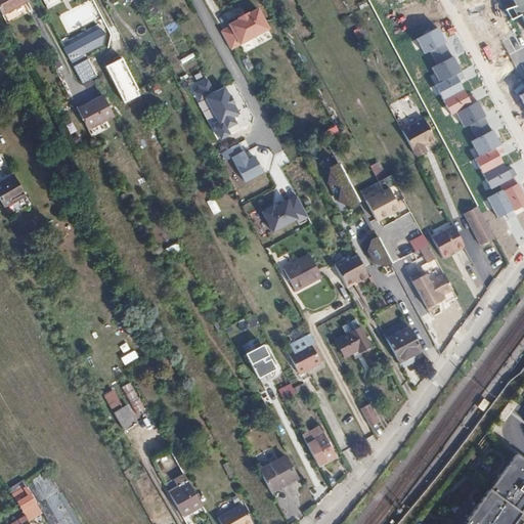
[(27,0),(0,0),(0,11),(2,15),(28,1),(27,0)]
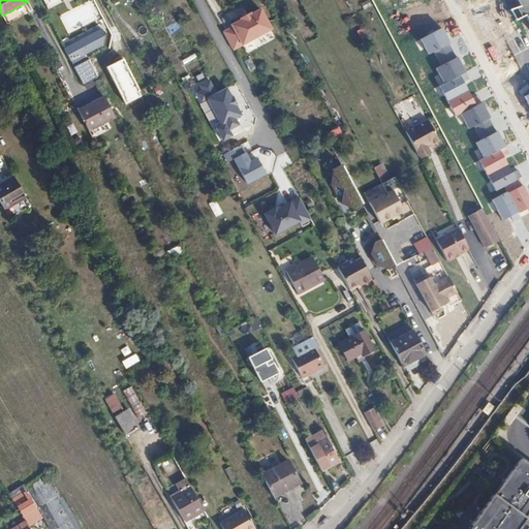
[(50,0),(42,0),(48,8),(54,5),(50,0)]
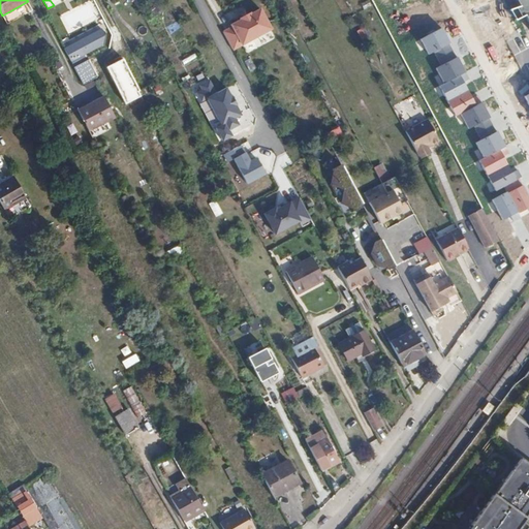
[(502,0),(506,10),(515,7),(511,0),(502,0)]
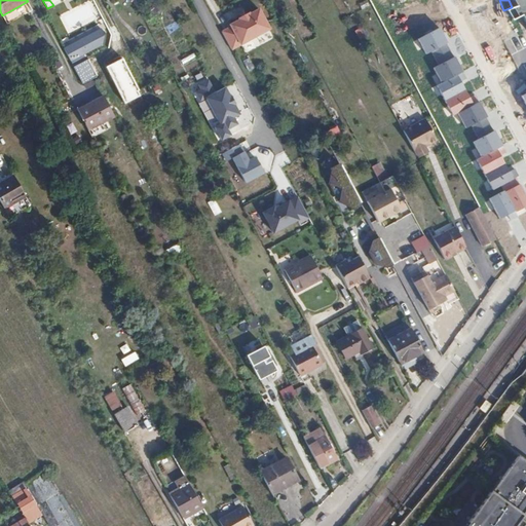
[(525,0),(513,0),(517,6),(508,10),(513,21),(523,15),(525,23),(525,0)]
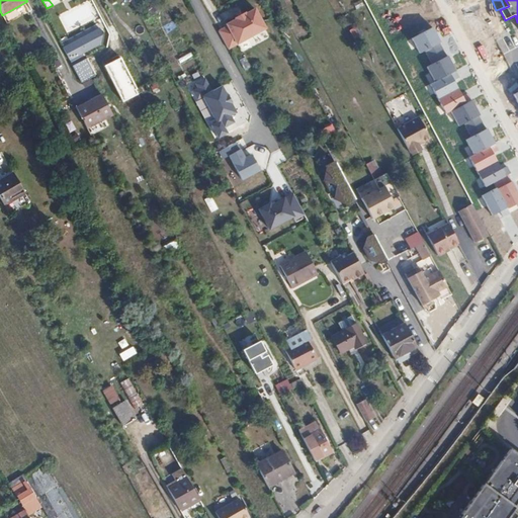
[(227,28),(219,33),(229,52),(267,30),(257,10),(247,16),(247,15),(235,20),(236,22),(226,27),(227,28)]
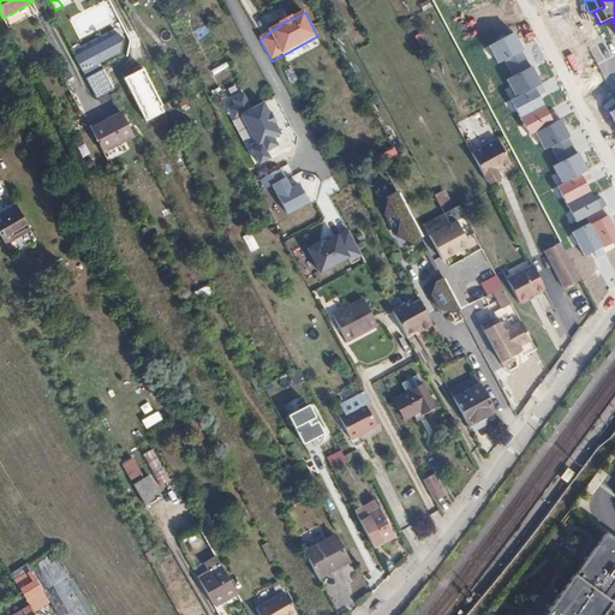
[(71,49),(81,70),(124,52),(114,31),(71,49)]
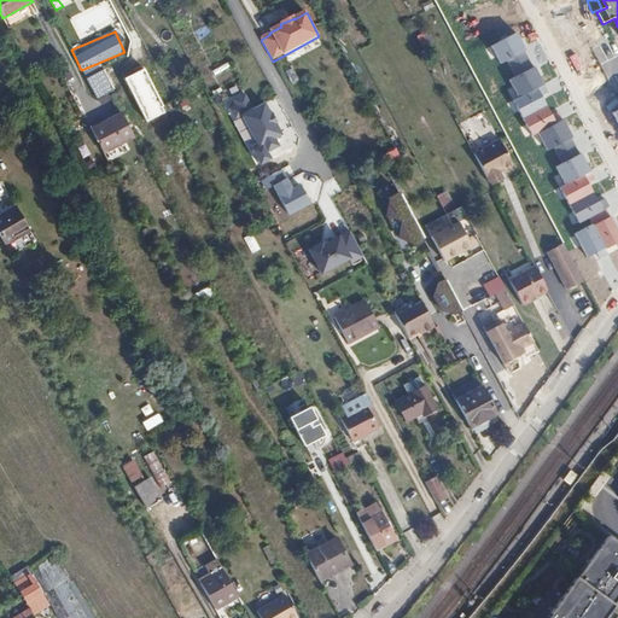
[(415,40),(425,47),(431,40),(423,31),(415,40)]
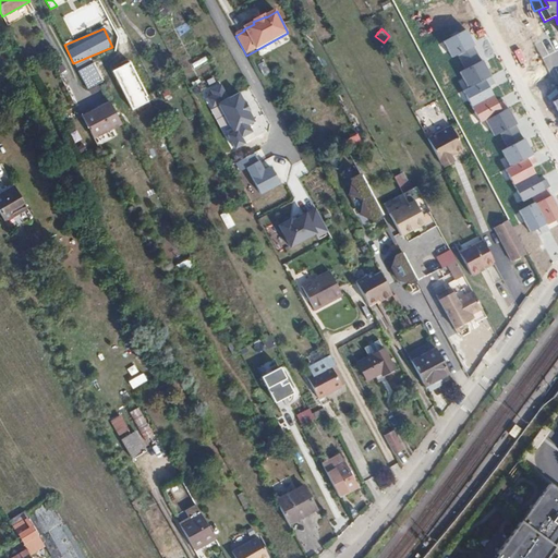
[(451,58),(475,46),(466,29),(443,41),(451,58)]
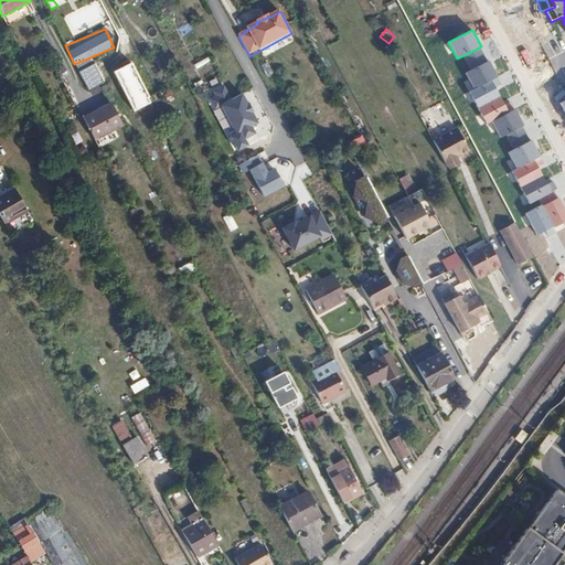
[(499,137),(523,126),(514,108),(508,113),(491,80),(498,76),(490,61),(465,73),(473,88),(468,92),(484,125),(491,121),(499,137)]
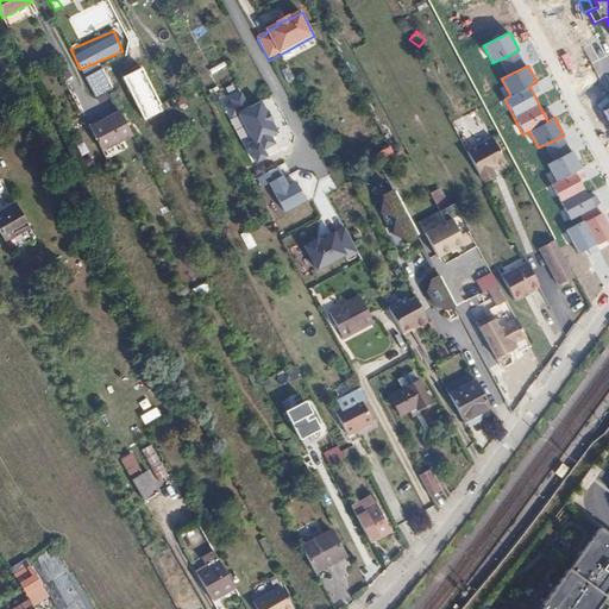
[(162,107),(142,68),(123,77),(142,117),(162,107)]
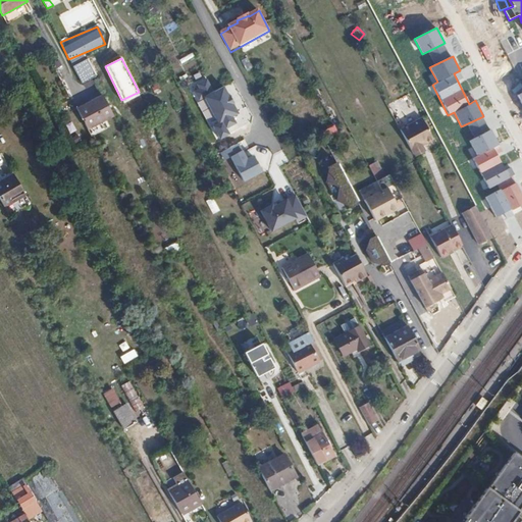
[(102,95),(76,109),(87,129),(112,115),(107,106),(102,95)]
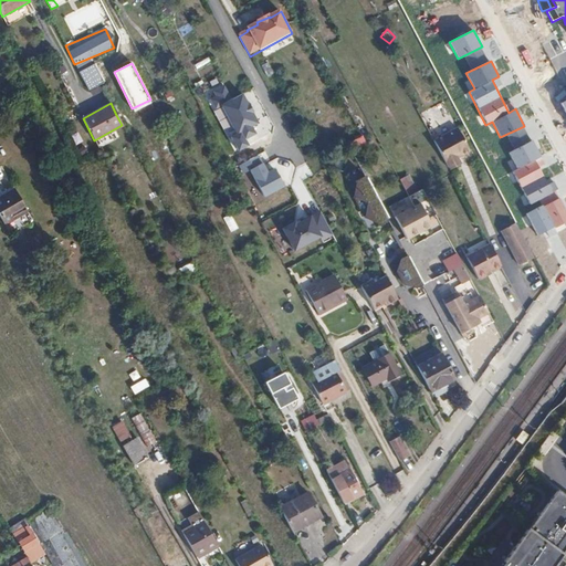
[(458,126),(435,139),(449,166),(460,159),(458,156),(470,149),(458,126)]
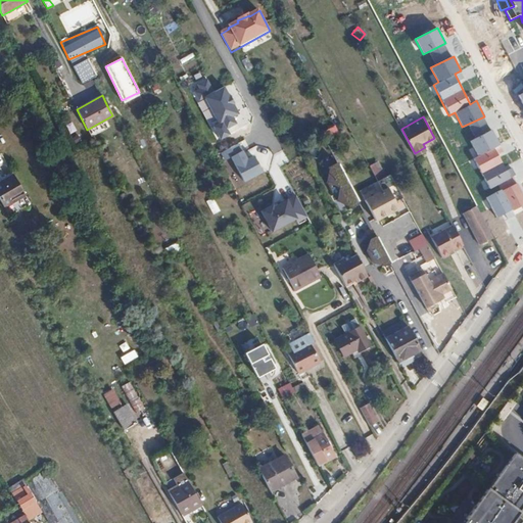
[(511,179),(493,148),(501,145),(492,130),(470,142),(477,156),(473,158),(488,190),(511,179)]
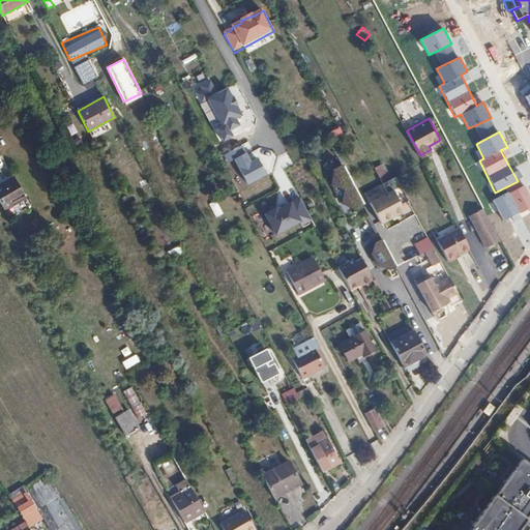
[(228,162),(233,159),(244,153),(241,147),(225,156),(228,162)]
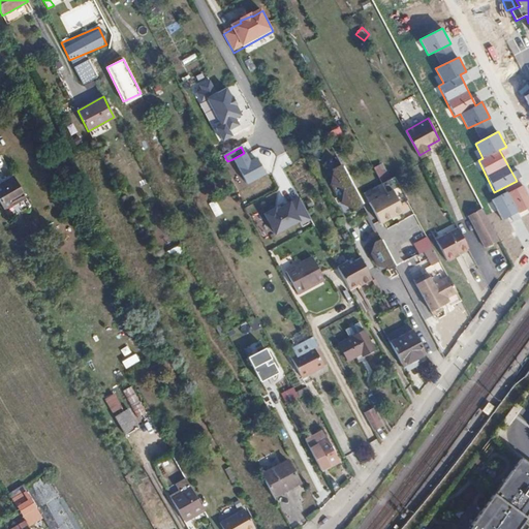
[(244,153),(232,159),(245,184),(265,175),(256,159),(249,162),(244,153)]
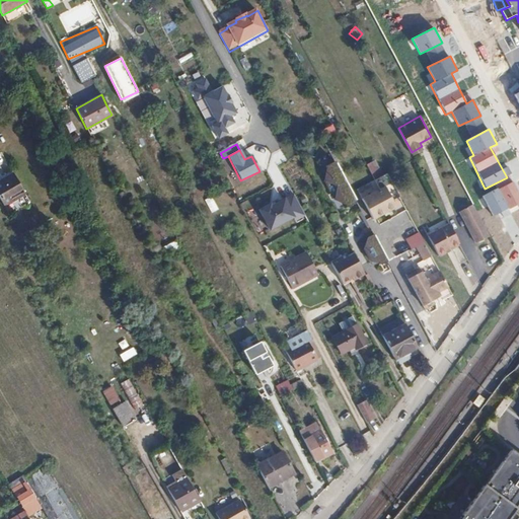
[(375,158),(366,162),(374,177),(383,172),(375,158)]
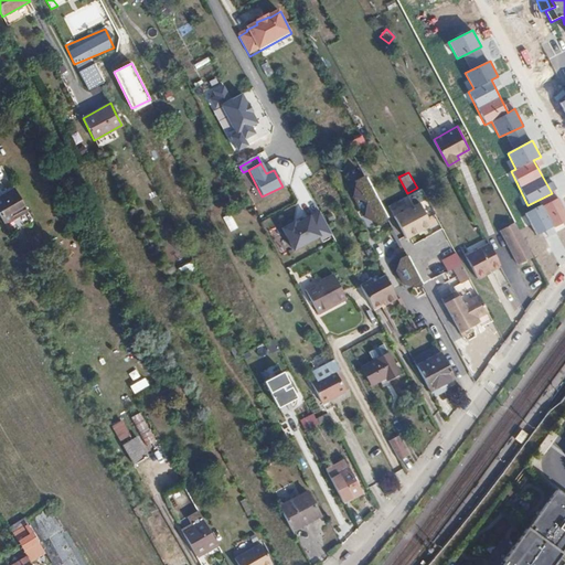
[(386,217),(364,176),(354,181),(352,194),(364,216),(376,223),(386,217)]
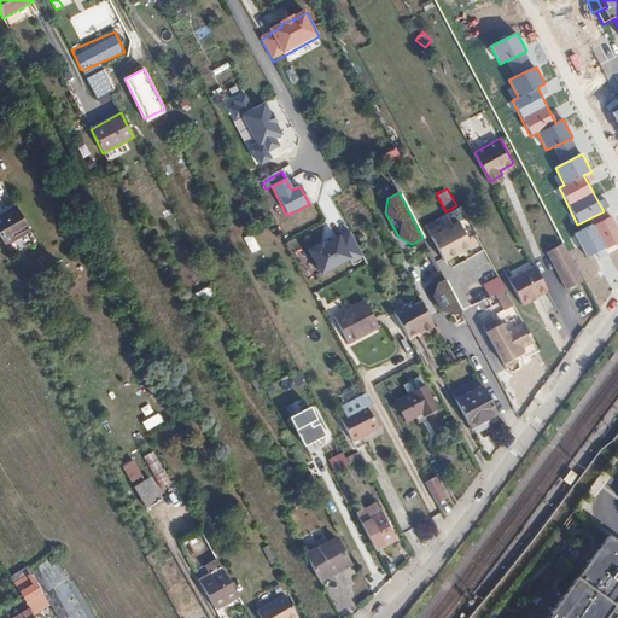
[(537,200),(528,207),(538,225),(547,219),(537,200)]
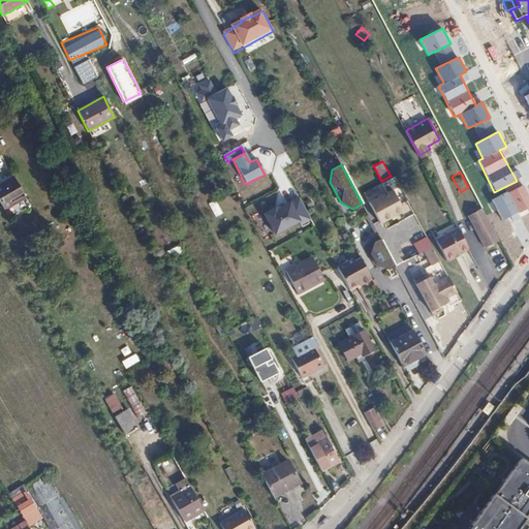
[(396,176),(362,190),(375,224),(383,220),(386,226),(412,215),(396,176)]
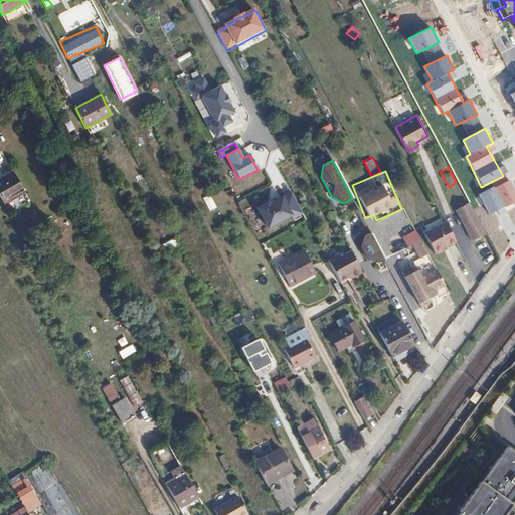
[(0,196),(5,204),(25,192),(14,172),(7,176),(8,179),(0,183),(0,196)]
